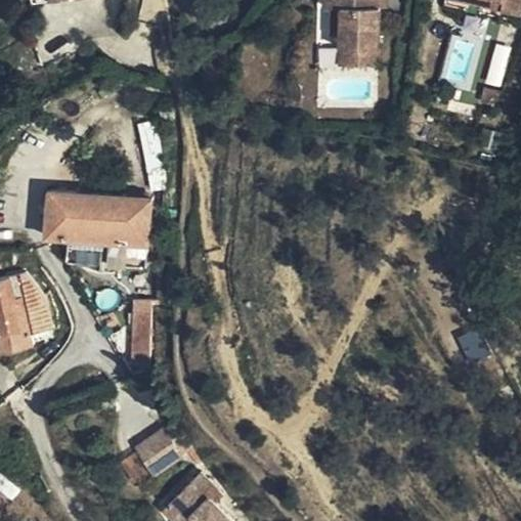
[(340,36),(340,45),(349,46),(348,66),(376,66),(378,8),(384,8),(384,0),(324,0),(324,9),(332,10),(332,36),(340,36)]
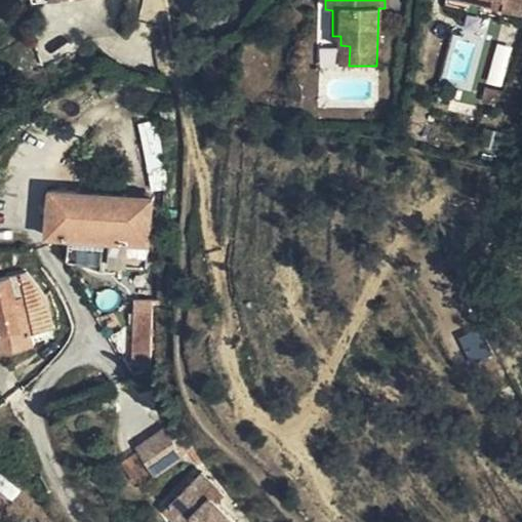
[(492,19),(496,9),(469,0),(441,0),(441,1),(492,19)]
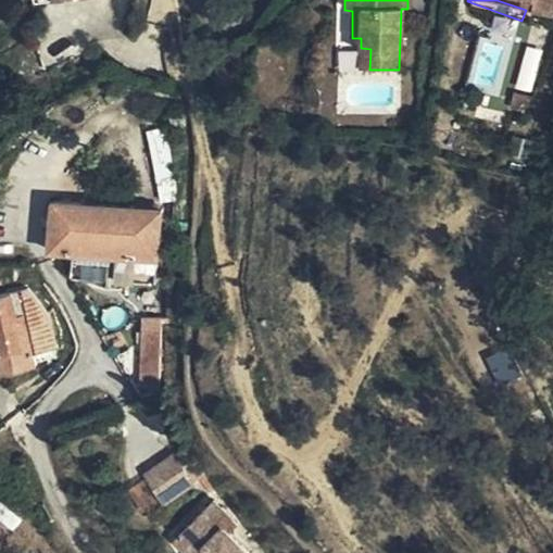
[(497,0),(526,10),(528,0),(497,0)]
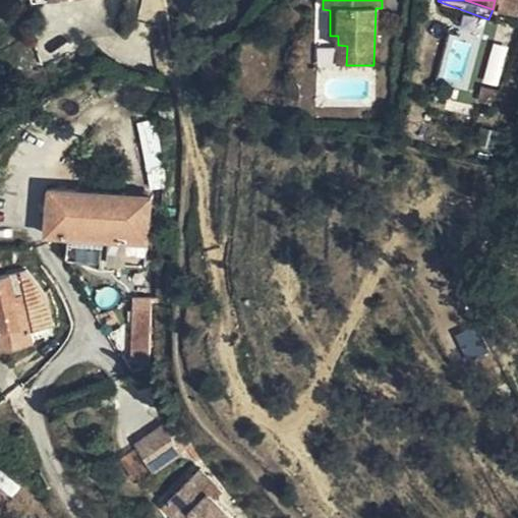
[(517,0),(495,0),(493,9),(498,11),(494,20),(512,27),(517,9),(517,0)]
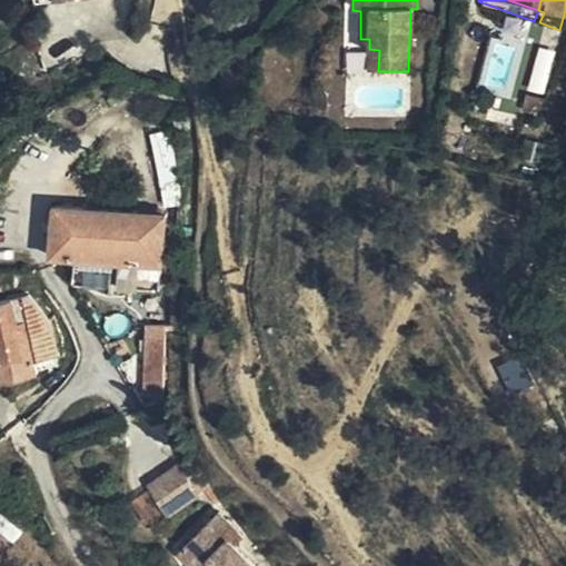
[(544,12),(538,10),(534,21),(539,22),(544,12)]
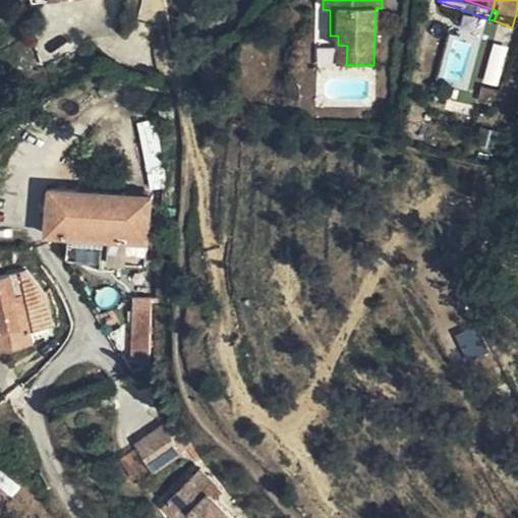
[(347,46),(338,45),(337,65),(346,65),(347,46)]
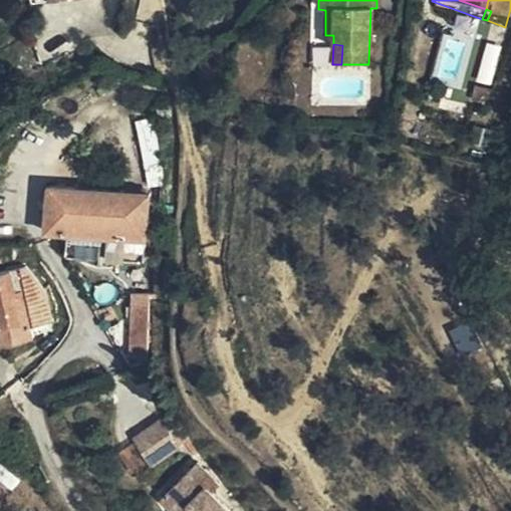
[(148,196),(48,188),(45,233),(118,240),(117,261),(142,263),(148,196)]
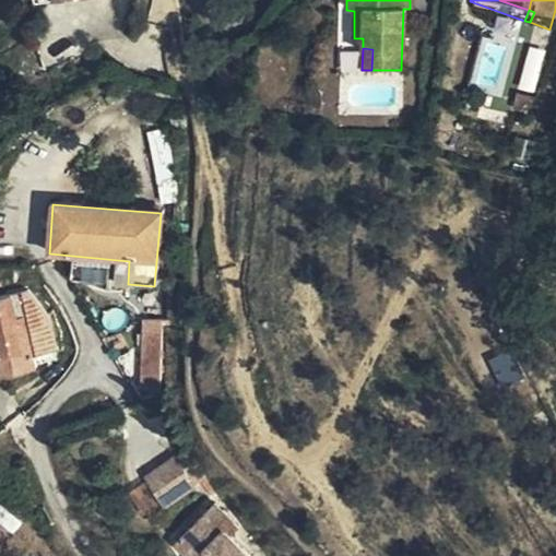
[(0,355),(4,374),(36,366),(21,293),(0,297),(0,355)]
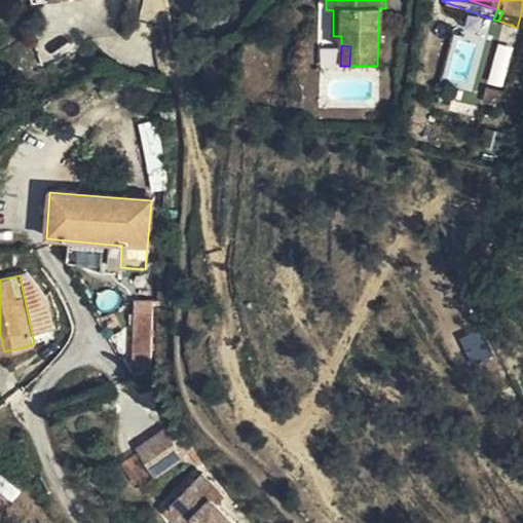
[(151,314),(133,313),(132,365),(149,367),(151,314)]
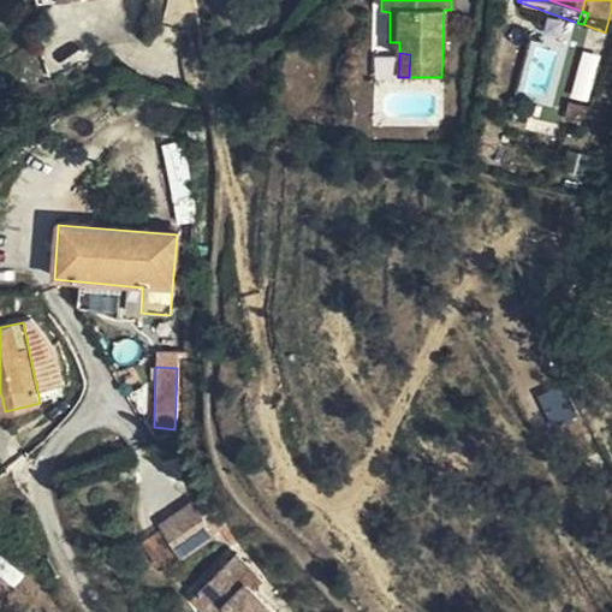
[(556,387),(532,402),(550,431),(574,416),(556,387)]
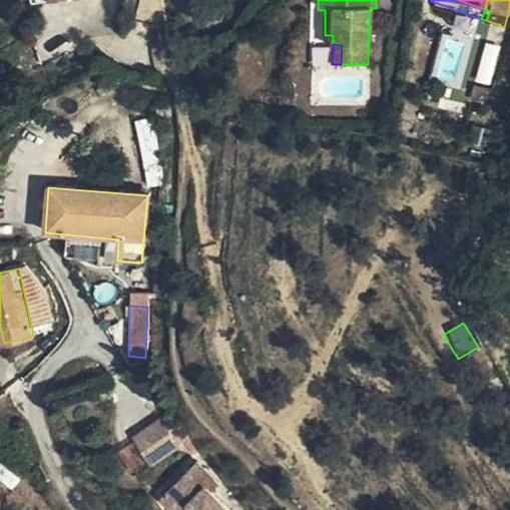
[(177,447),(162,420),(133,437),(149,464),(177,447)]
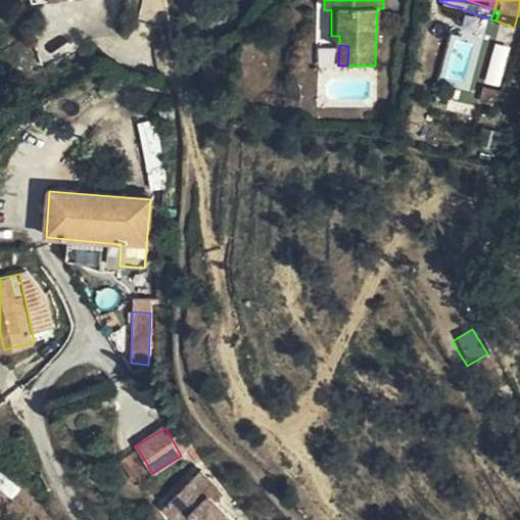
[(231,519),(215,504),(208,498),(216,489),(199,472),(164,506),(178,519),(231,519)]
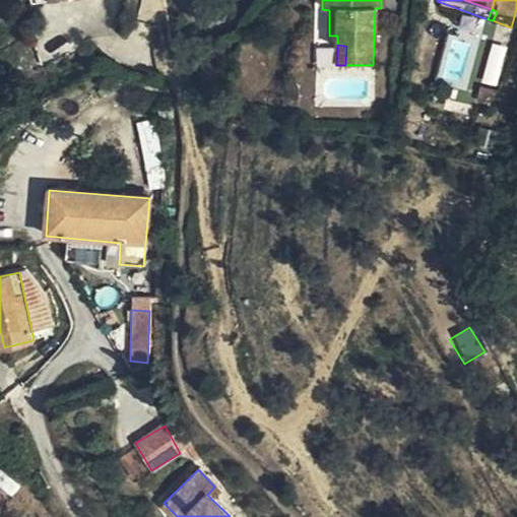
[(220,493),(214,487),(207,495),(213,501),(220,493)]
